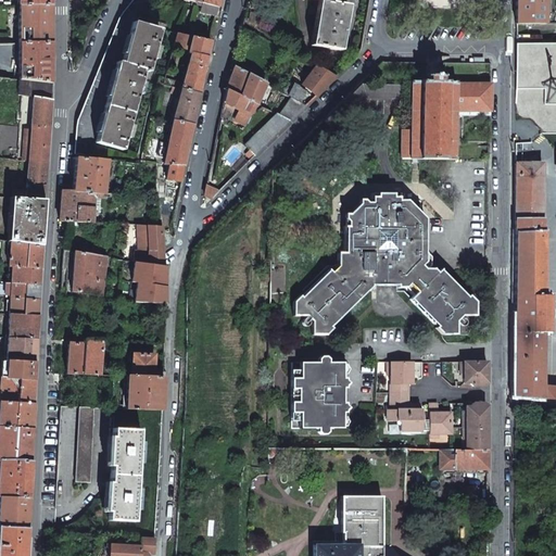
[(515,0),(515,10),(515,23),(544,24),(544,0),(515,0)]
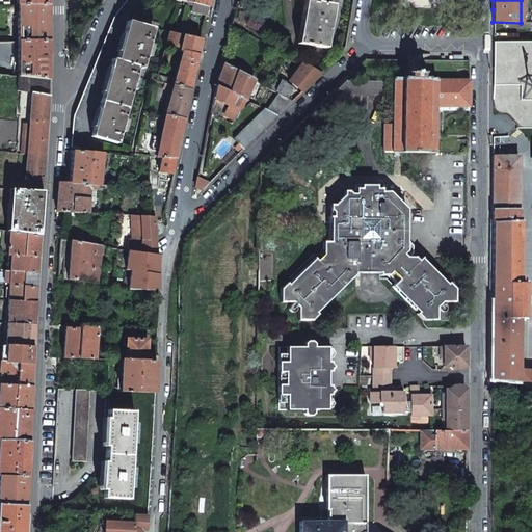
[(303,1),(296,44),(326,48),(333,5),(319,3),(303,1)]
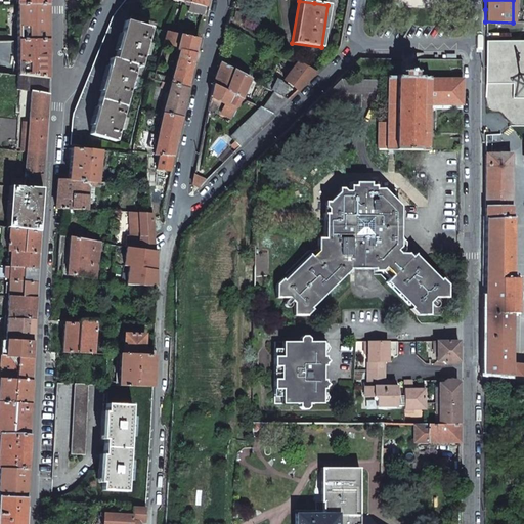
[(205,7),(189,3),(187,11),(203,14),(205,7)]
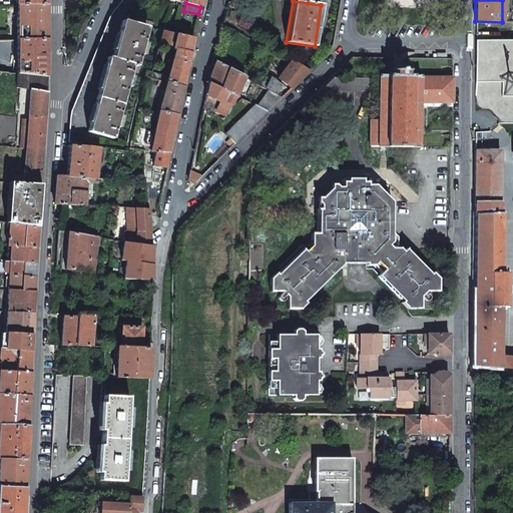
[(16,5),(17,40),(47,40),(46,5),(16,5)]
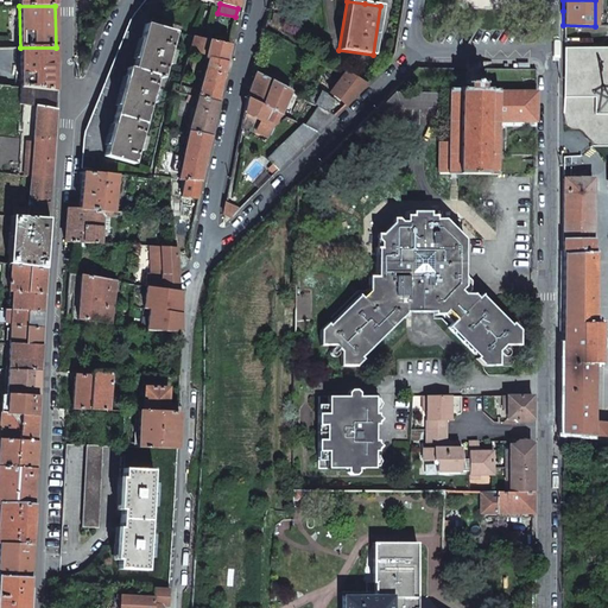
[(84,132),(81,169),(93,169),(103,156),(127,68),(132,69),(144,25),(137,23),(130,20),(84,132)]
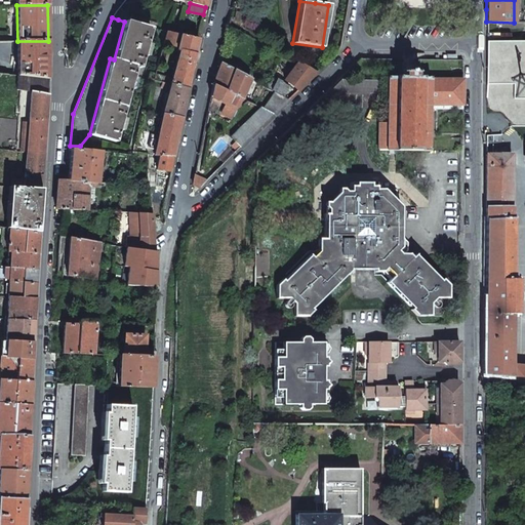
[(110,58),(89,134),(116,143),(135,68),(138,69),(138,68),(140,68),(151,28),(124,22),(114,59),(110,58)]
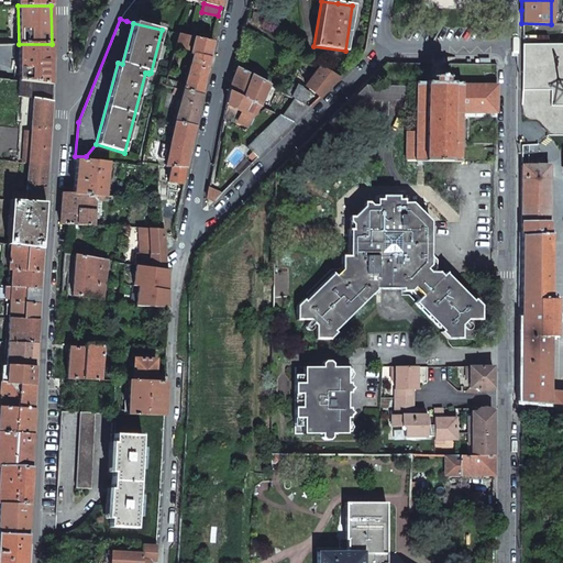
[(161,77),(158,85),(181,91),(191,55),(188,54),(191,37),(177,34),(166,79),(161,77)]
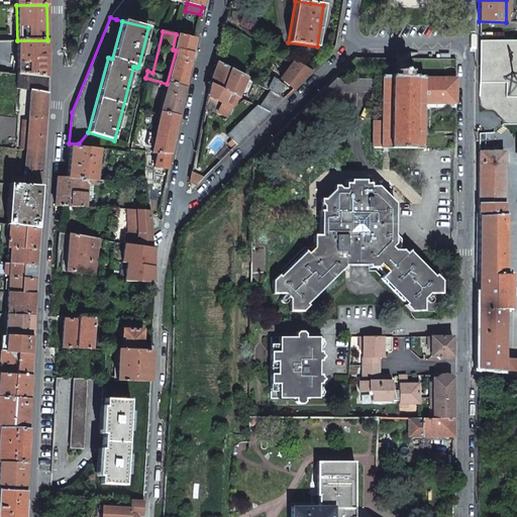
[(190,63),(195,38),(176,34),(173,49),(176,50),(167,84),(185,88),(190,63)]
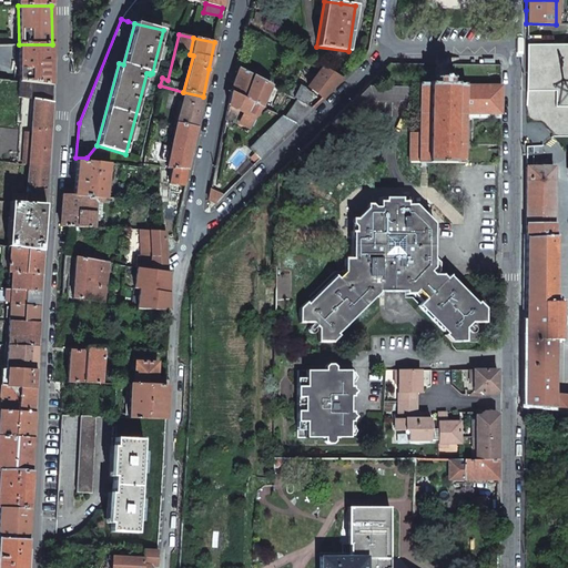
[(19,44),(19,81),(40,83),(52,84),(52,44),(19,44)]
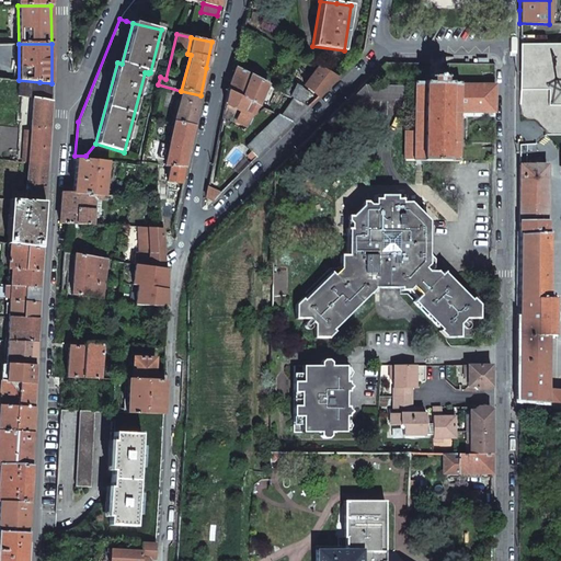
[(560,44),(522,44),(522,90),(549,90),(549,105),(560,105),(560,44)]
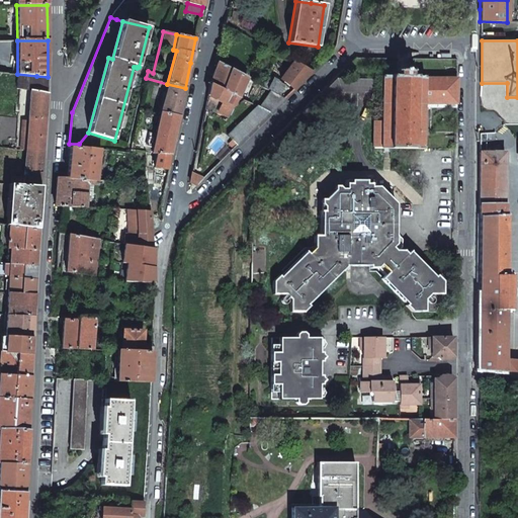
[(293,61),(281,79),(294,89),(313,71),(293,61)]
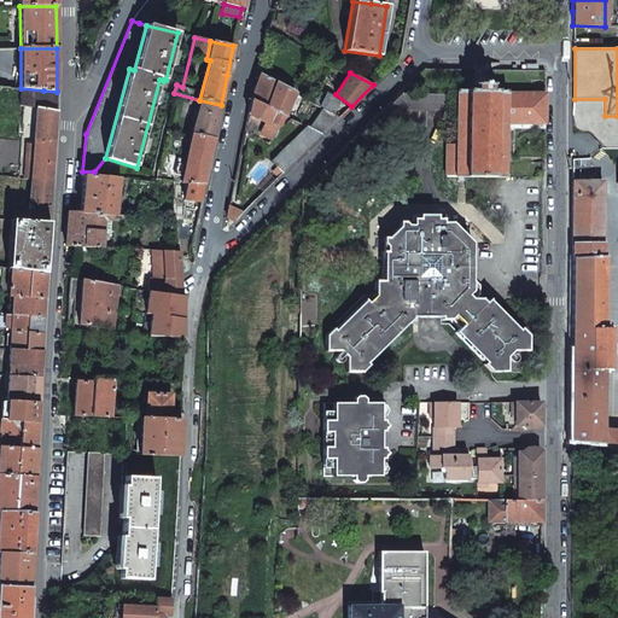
[(251,100),(266,108),(284,116),(295,93),(274,82),(260,74),(256,87),(251,100)]
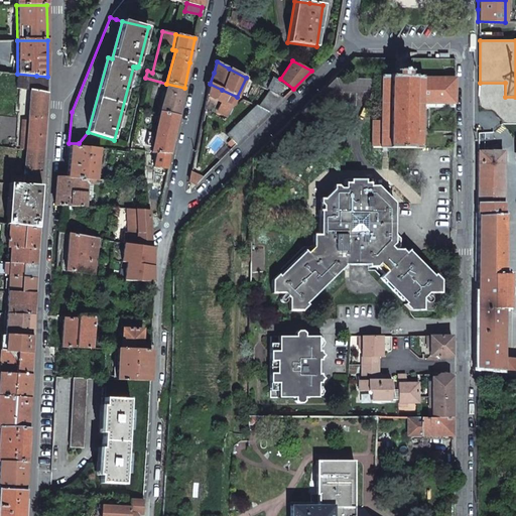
[(380,121),(379,148),(421,149),(422,108),(423,79),(423,77),(408,77),(408,69),(395,69),(395,77),(380,77),(380,121)]
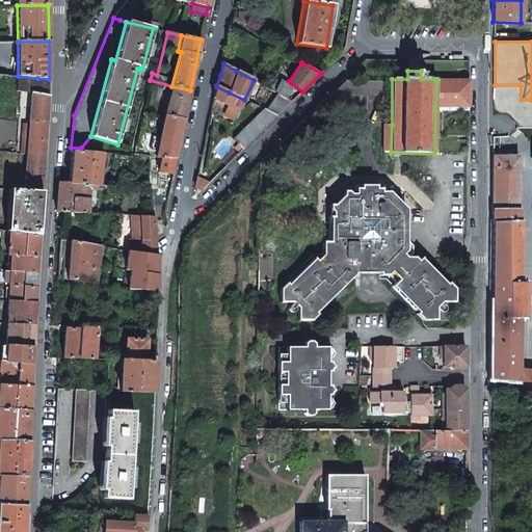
[(18,90),(32,92),(38,94),(48,96),(49,80),(49,79),(37,78),(18,76),(18,90)]
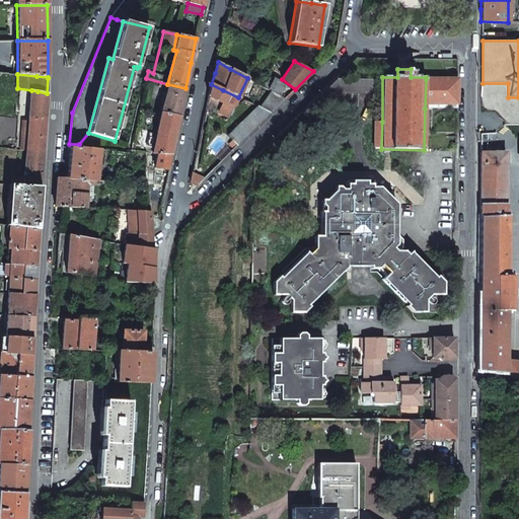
[(261,79),(257,84),(268,89),(271,84),(261,79)]
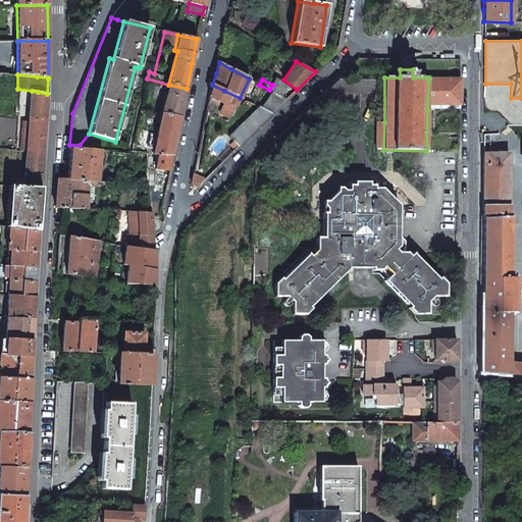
[(272,85),(269,90),(273,92),(281,97),(285,87),(275,80),(272,85)]
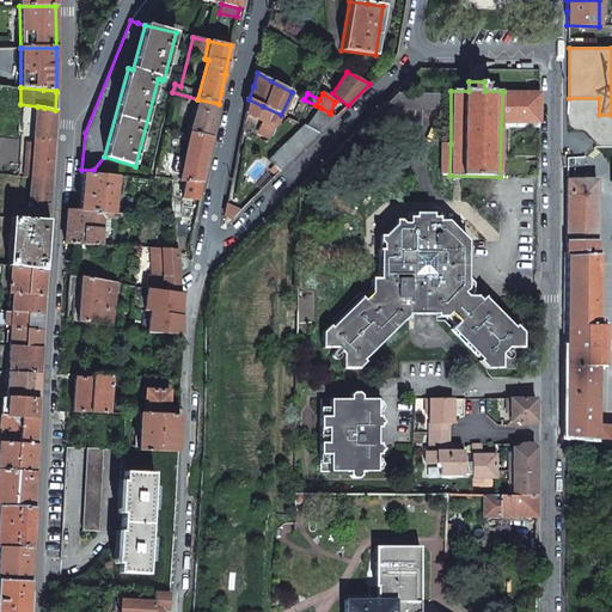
[(502,93),(501,128),(538,128),(539,93),(502,93)]
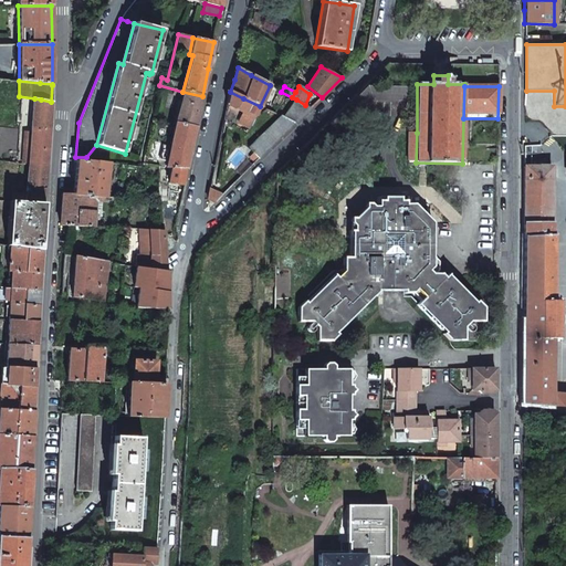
[(182,92),(175,123),(196,126),(202,96),(182,92)]
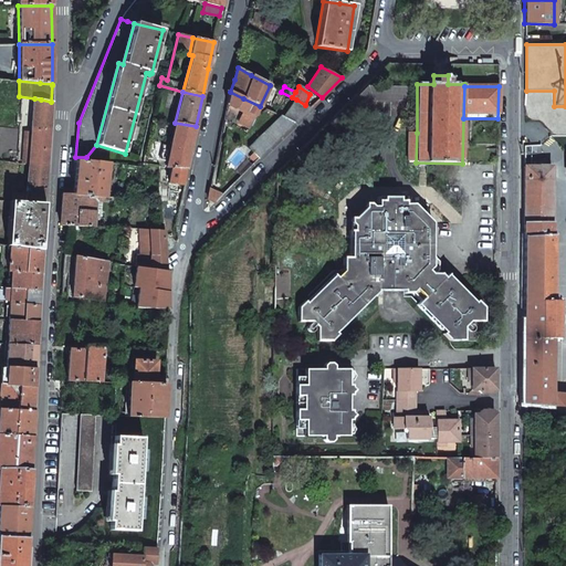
[(229,97),(227,104),(243,112),(238,122),(249,127),(254,114),(254,115),(260,106),(243,98),(230,92),(229,97)]
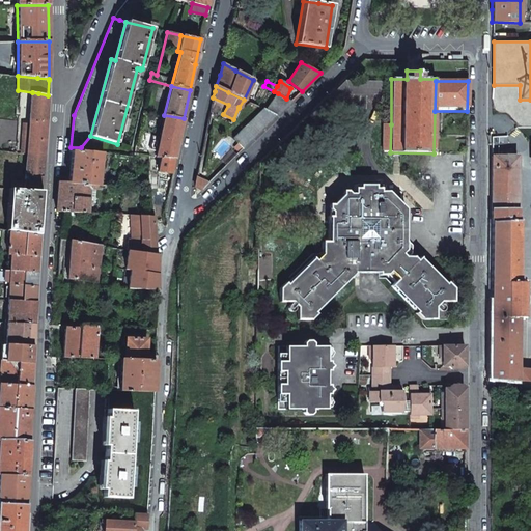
[(32,92),(29,122),(47,122),(48,95),(38,93),(32,92)]
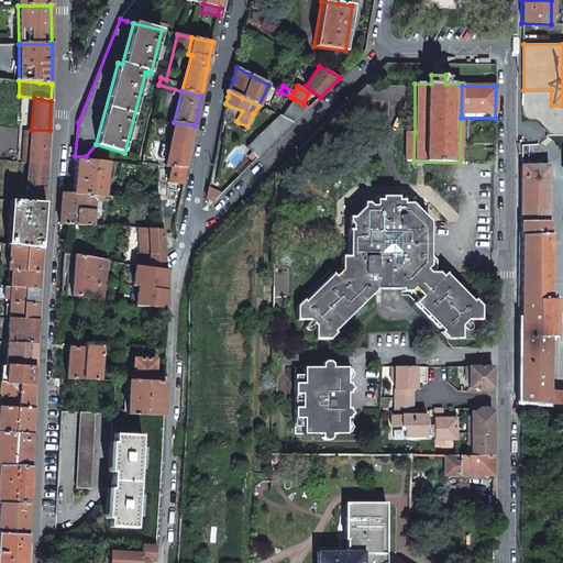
[(295,99),(283,117),(295,122),(309,108),(304,105),(295,99)]
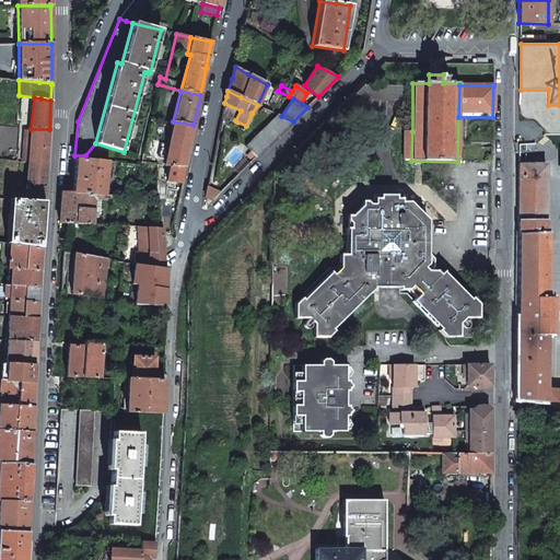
[(278,115),(245,146),(251,151),(247,155),(253,161),(293,121),(281,116),(278,115)]
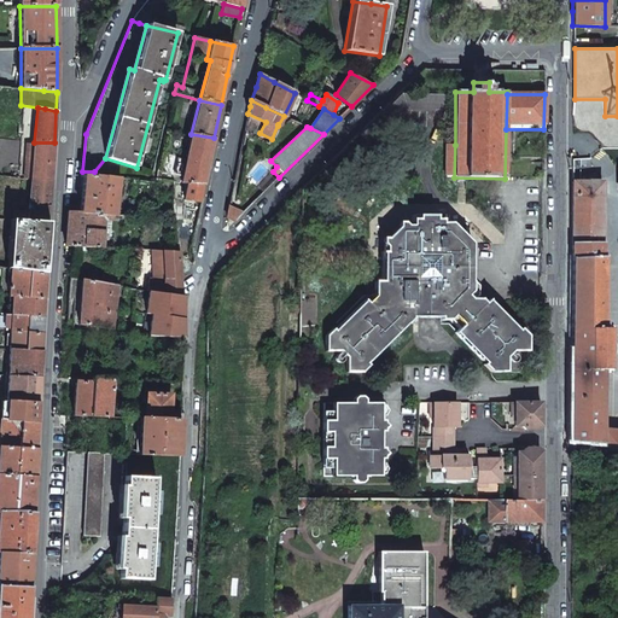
[(191,134),(181,182),(186,184),(204,185),(214,138),(191,134)]
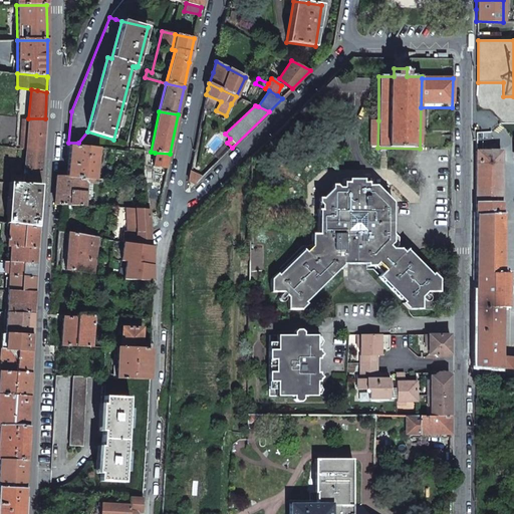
[(20,149),(26,149),(43,150),(45,118),(28,118),(28,120),(22,120),(20,149)]
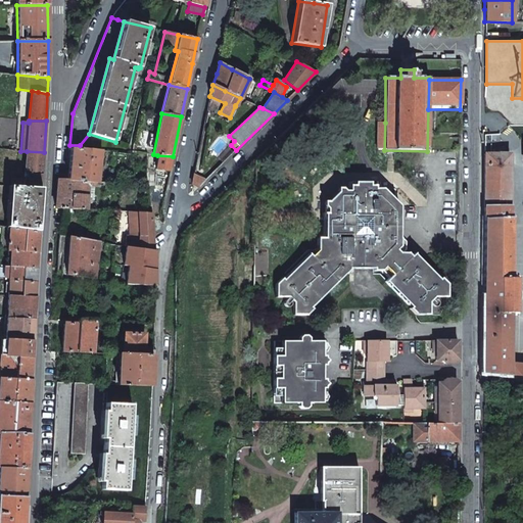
[(376,150),(384,150),(385,123),(377,123),(376,150)]
